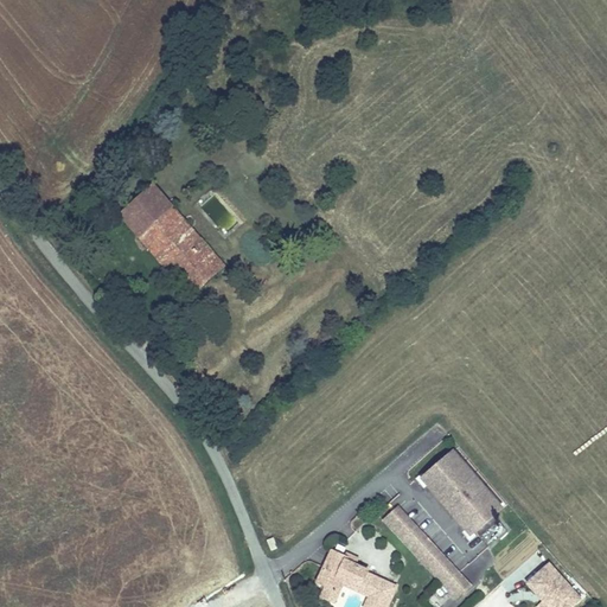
[(174,204),(158,184),(123,216),(141,235),(174,204)]
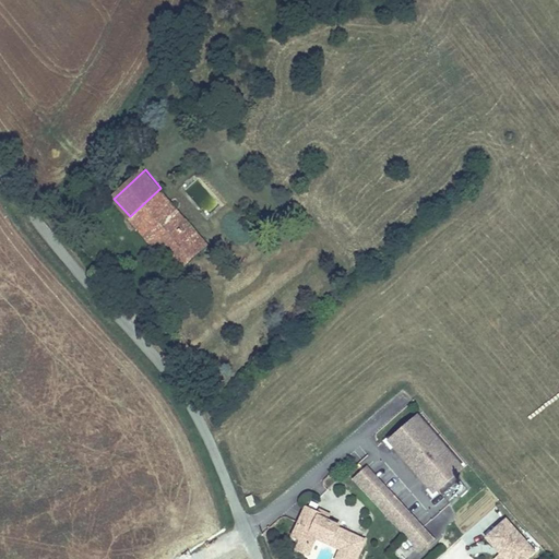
[(179,207),(161,188),(130,216),(158,247),(164,241),(178,258),(194,241),(205,252),(210,248),(202,239),(205,236),(194,225),(189,232),(171,214),(179,207)]
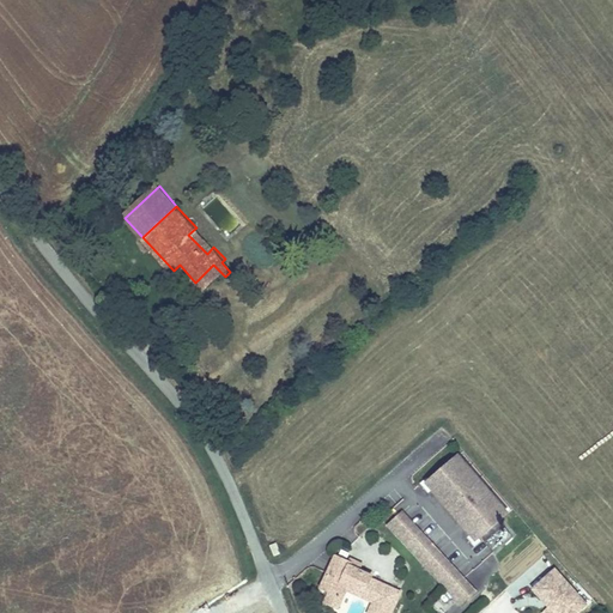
[(213,247),(196,228),(188,235),(207,254),(213,247)]
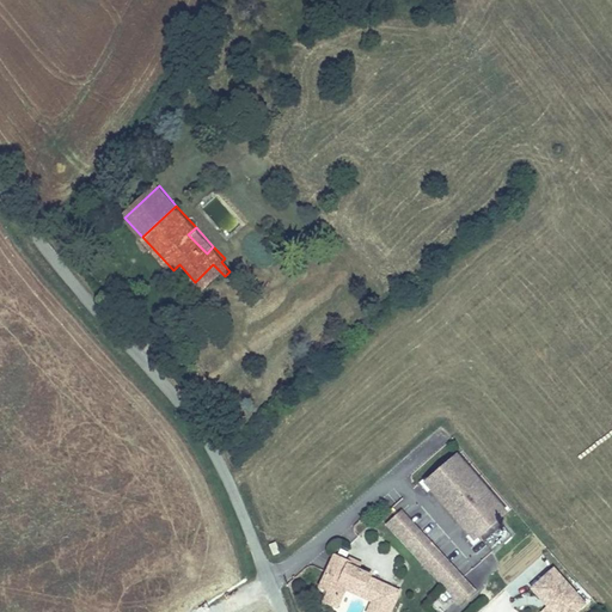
[(213,264),(195,282),(206,294),(225,276),(213,264)]
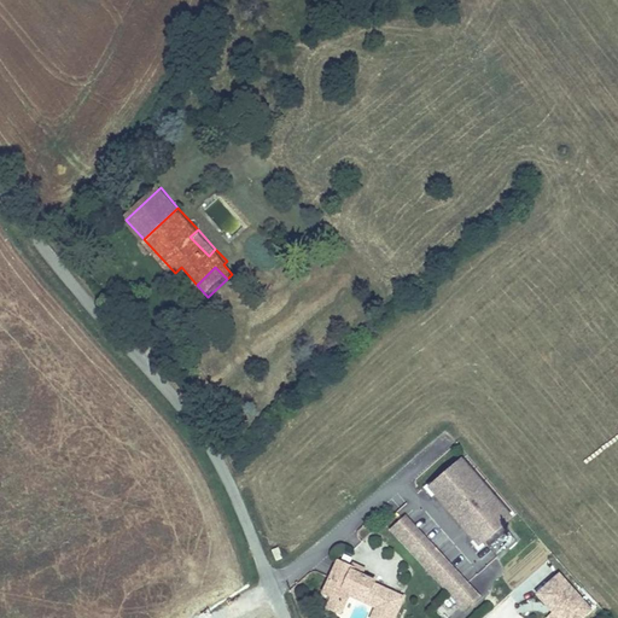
[(456,466),(432,485),(482,543),(506,523),(456,466)]
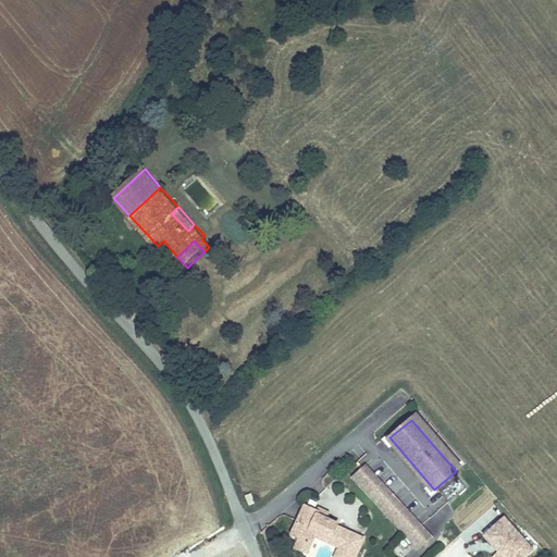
[(353,478),(416,552),(429,541),(366,467),(353,478)]
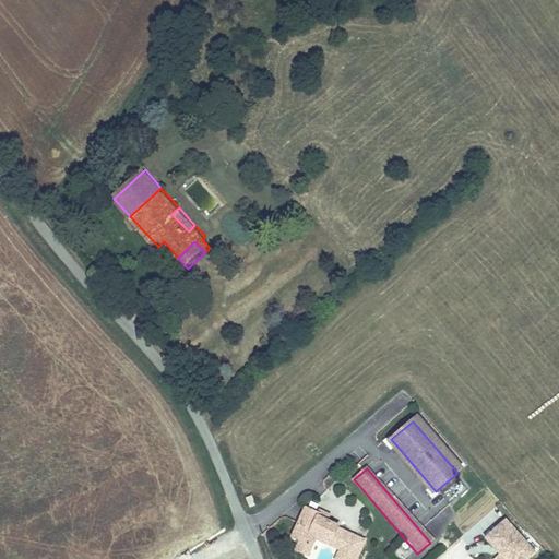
[(246,498),(249,508),(256,506),(252,495),(246,498)]
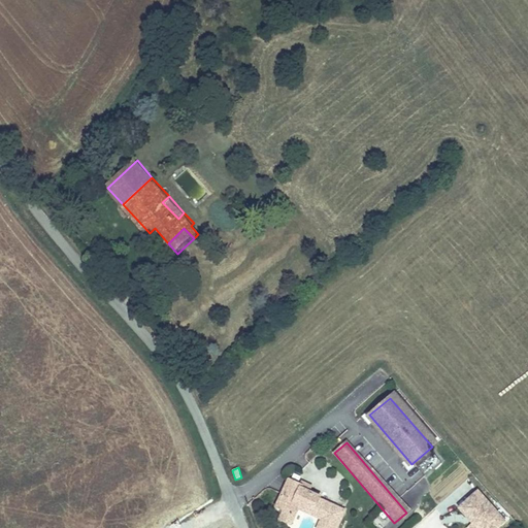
[(285,508),(295,513),(298,507),(300,502),(328,516),(322,527),(335,527),(344,509),(320,498),(321,495),(309,490),(311,487),(300,482),(290,477),(276,504),(285,508)]
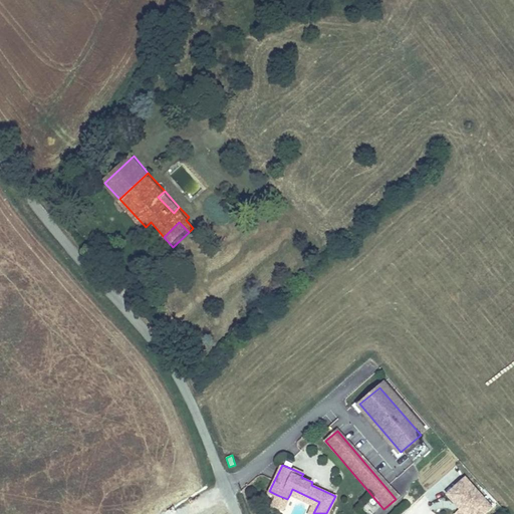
[(292,469),(303,474),(305,471),(294,466),(292,469)]
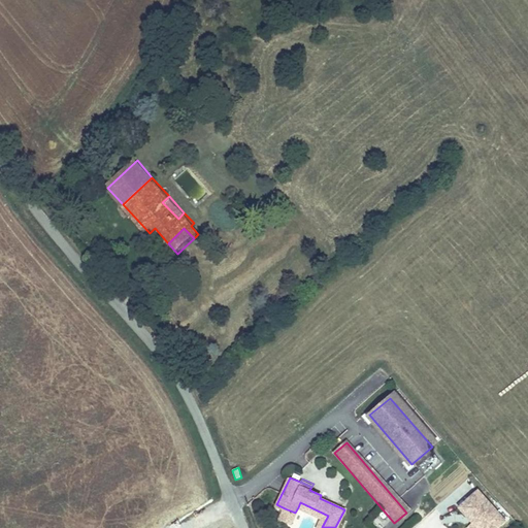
[(469,524),(465,527),(500,527),(506,523),(477,491),(457,509),(469,524)]
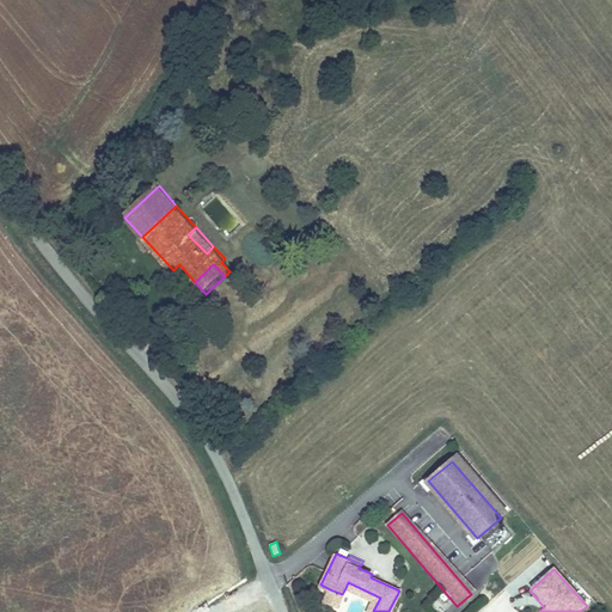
[(348,582),(346,588),(372,600),(367,611),(368,611),(373,611),(380,598),(348,582)]
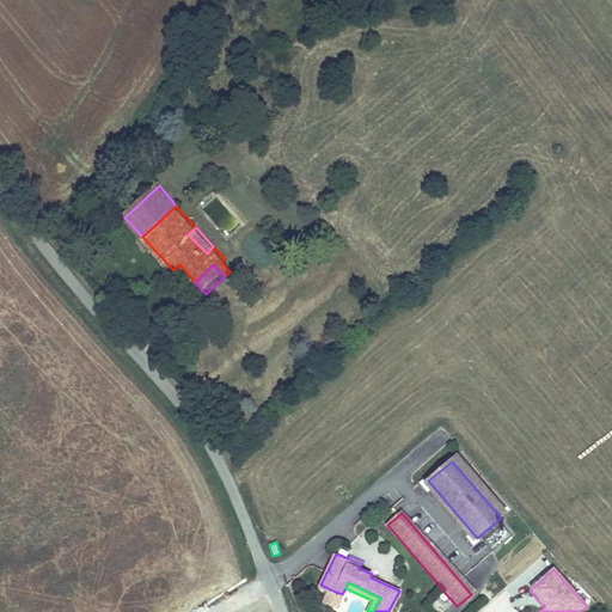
[(330,589),(325,599),(337,605),(342,594),(330,589)]
